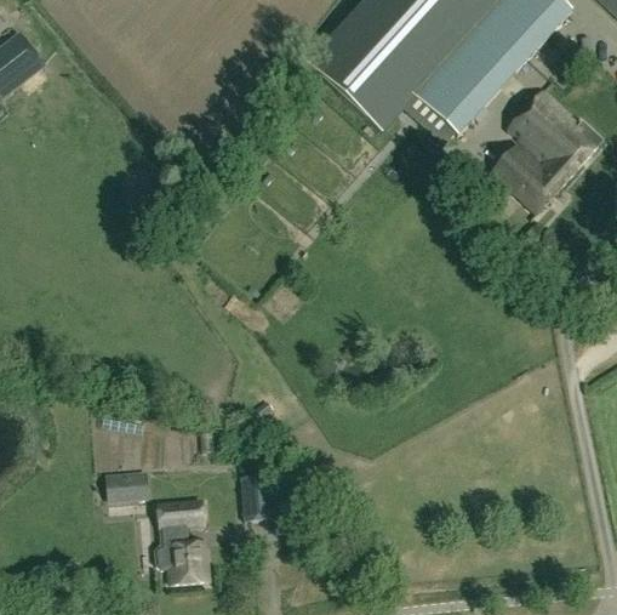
[(575,10),(564,0),(365,0),(309,61),(386,130),(418,95),(461,134),(575,10)]
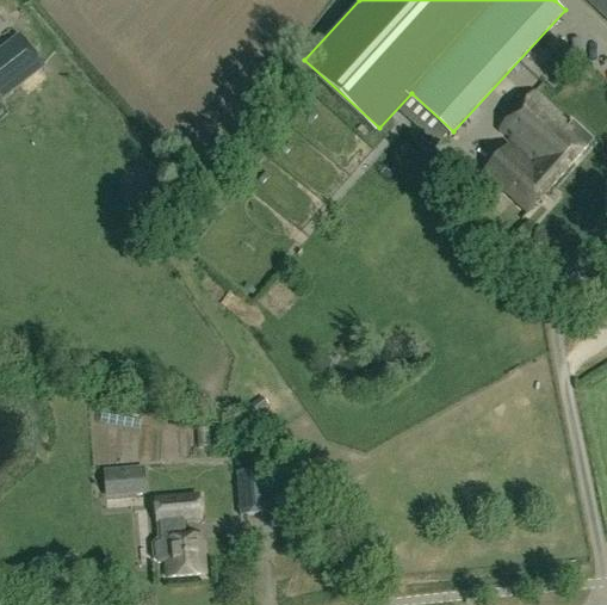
[(594,0),(606,11),(606,0),(594,0)]
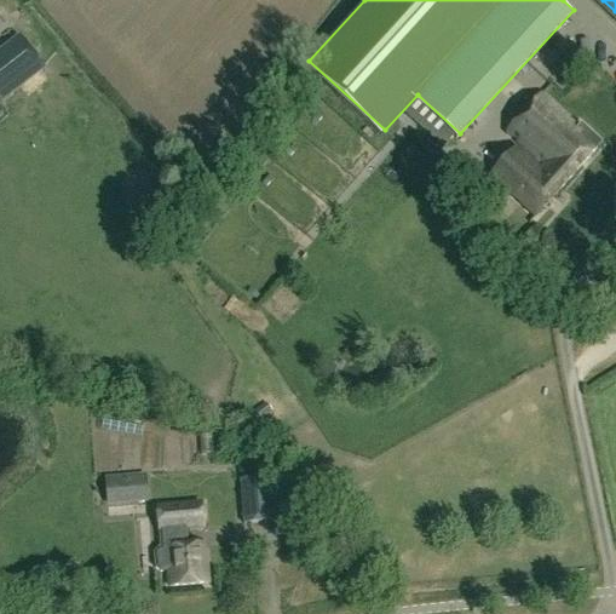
[(0,11),(0,67),(30,42),(3,10),(0,11)]
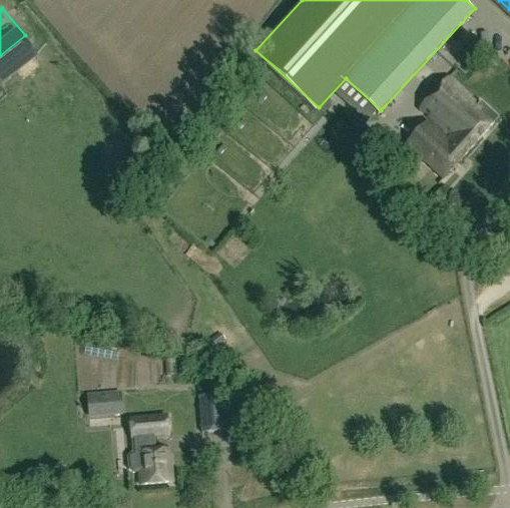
[(480,101),(451,75),(423,106),(452,132),(448,137),(428,119),(409,140),(446,174),(500,114),(483,98),(480,101)]
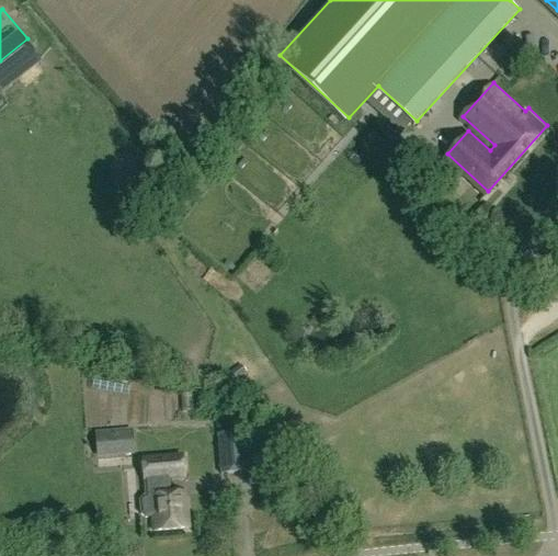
[(220,431),(224,471),(250,468),(247,429),(220,431)]
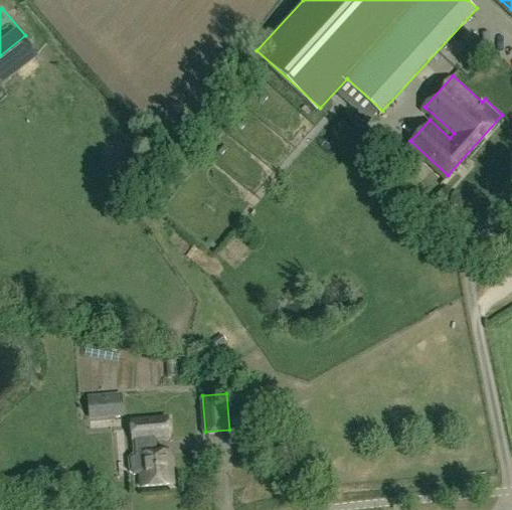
[(170,414),(142,416),(132,417),(135,452),(132,453),(129,457),(131,469),(134,472),(143,472),(144,483),(175,481),(173,449),(159,450),(157,436),(172,434),(170,414)]
